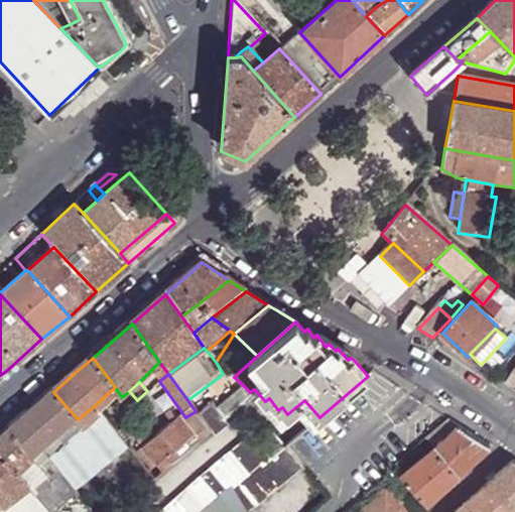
[(245,387),(218,412),(226,422),(254,396),(250,392),(245,387)]
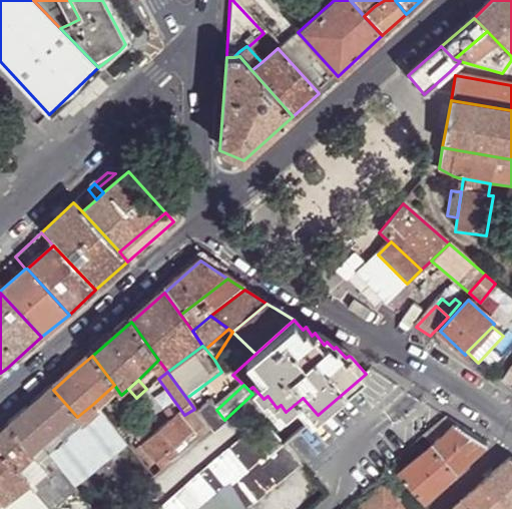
[(53,390),(10,428),(32,455),(57,434),(77,417),(53,390)]
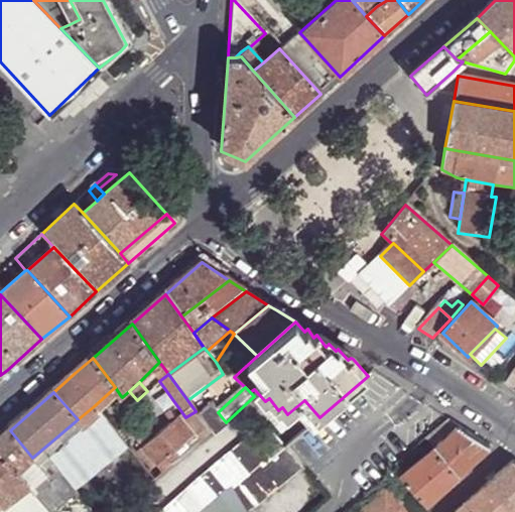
[(94,406),(78,419),(85,428),(101,415),(94,406)]
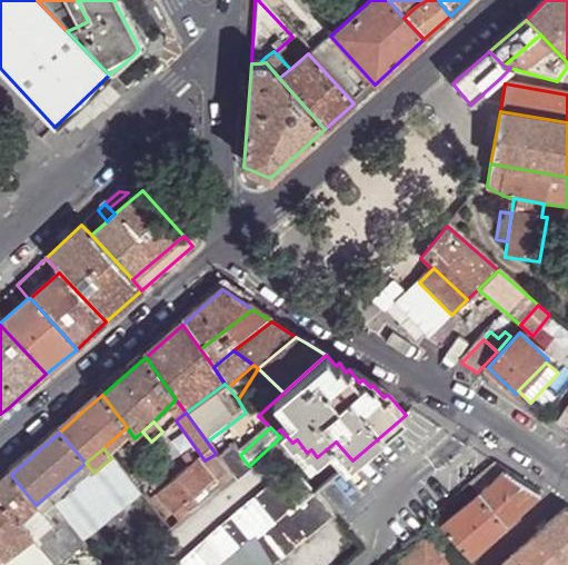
[(235,448),(220,461),(235,478),(238,482),(252,469),(249,466),(240,455),(235,448)]
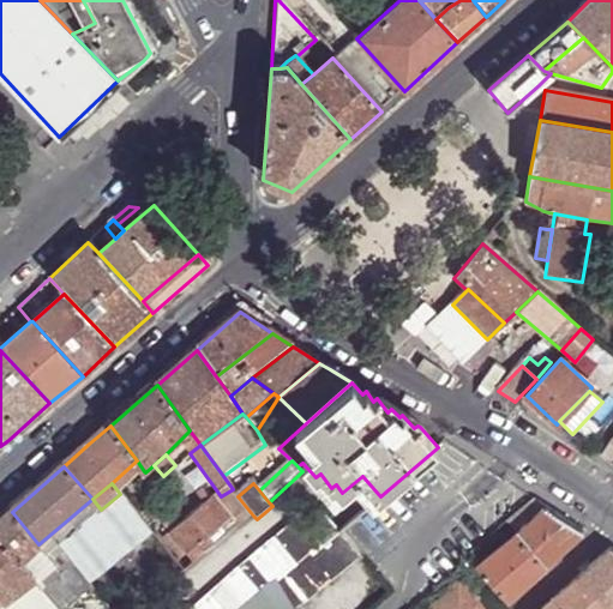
[(233,489),(221,496),(215,501),(232,523),(238,529),(253,516),(238,496),(233,489)]
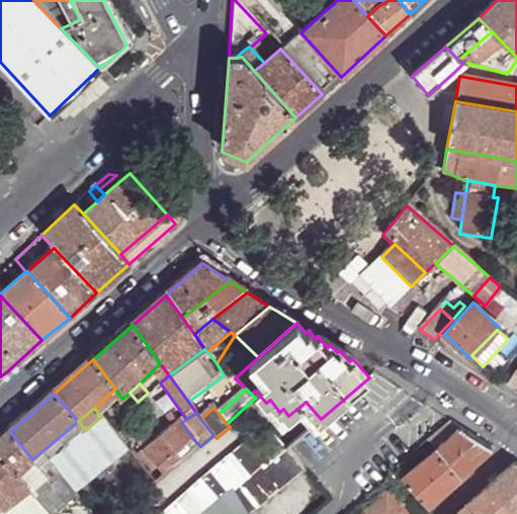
[(58,470),(63,478),(77,497),(132,453),(103,416),(101,417),(85,430),(66,448),(60,453),(51,461),(58,470)]
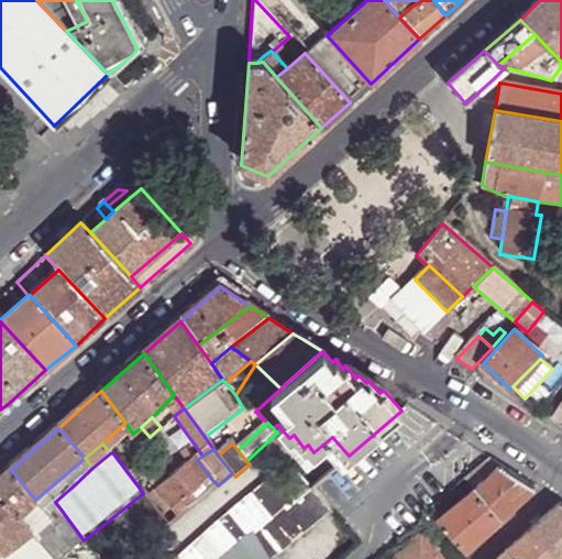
[(85,458),(63,477),(72,488),(92,468),(85,458)]
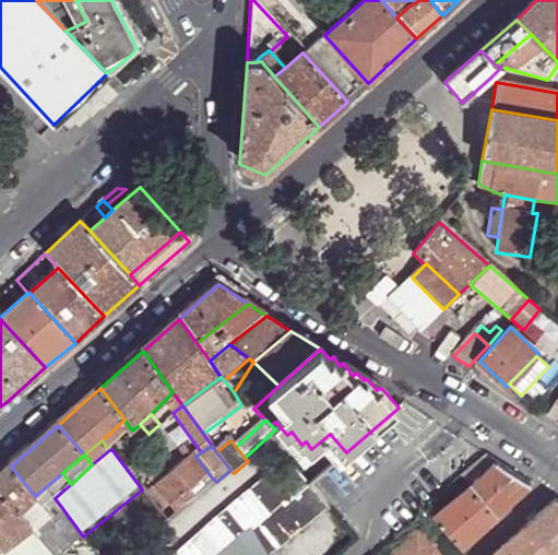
[(174,508),(211,476),(196,457),(173,474),(157,487),(173,507),(174,508)]
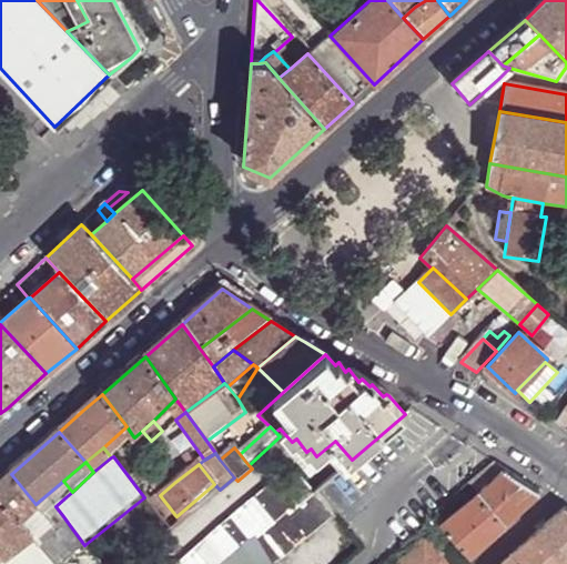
[(505,469),(498,465),(473,486),(478,493),(505,469)]
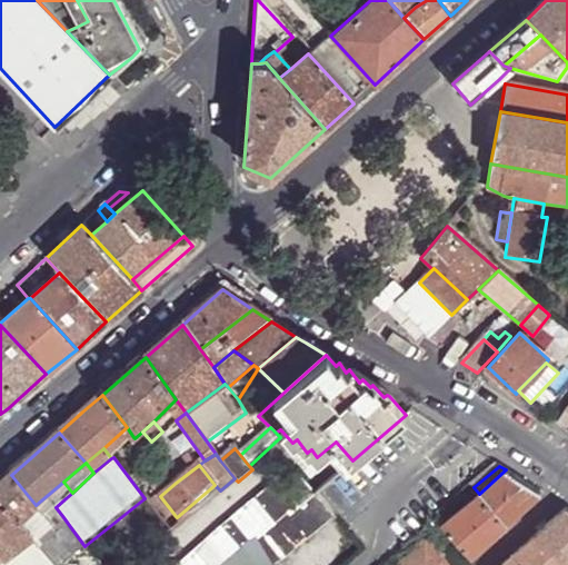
[(506,469),(479,494),(507,527),(545,496),(506,469)]
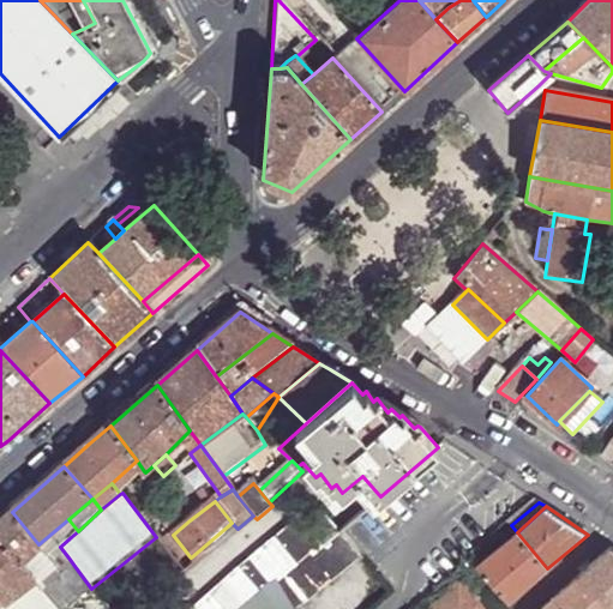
[(12,512),(0,522),(0,535),(23,565),(41,549),(38,544),(12,512)]
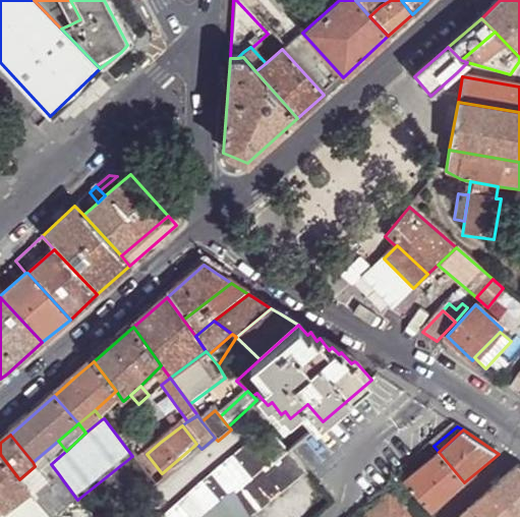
[(147,454),(161,442),(157,436),(141,448),(147,454)]
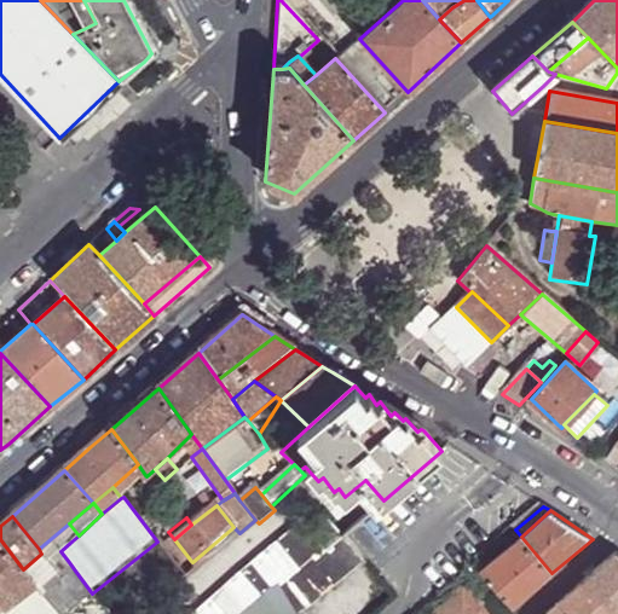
[(324,550),(341,536),(328,520),(311,534),(324,550)]
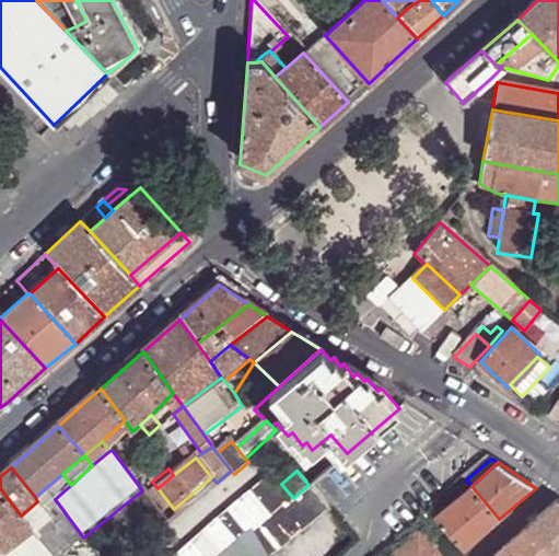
[(35,497),(37,501),(45,509),(55,499),(65,490),(71,485),(62,474),(35,497)]
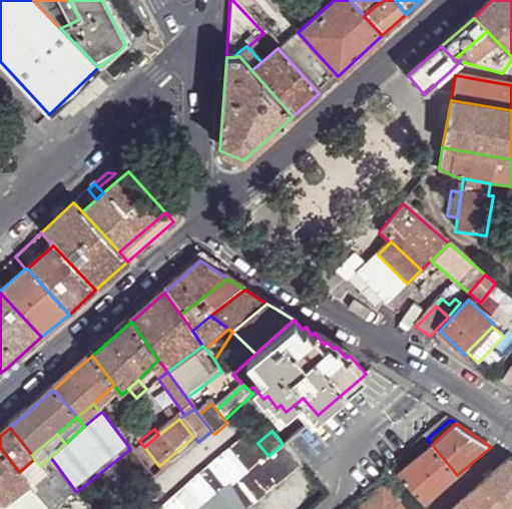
[(300,465),(283,444),(269,456),(258,443),(250,434),(200,477),(165,508),(246,508),(254,504),(300,465)]
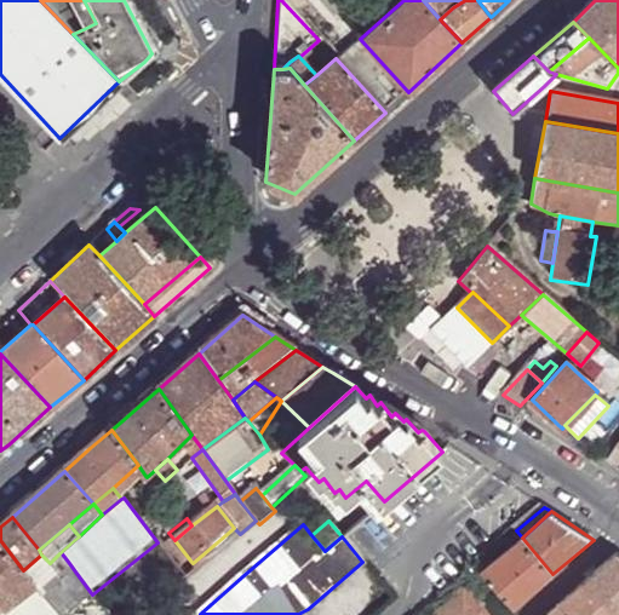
[(193,563),(200,572),(240,534),(234,528),(193,563)]
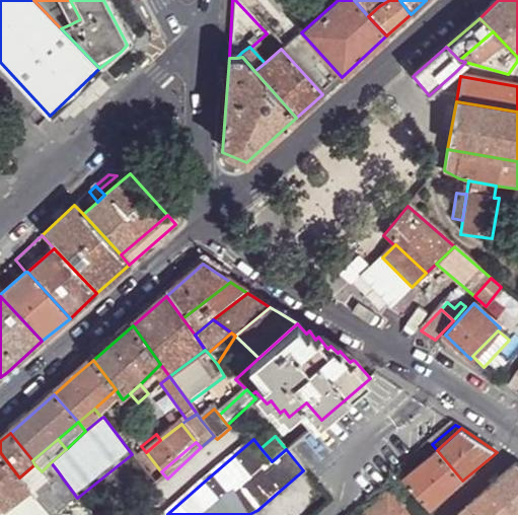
[(437,450),(403,480),(429,508),(462,481),(437,450)]
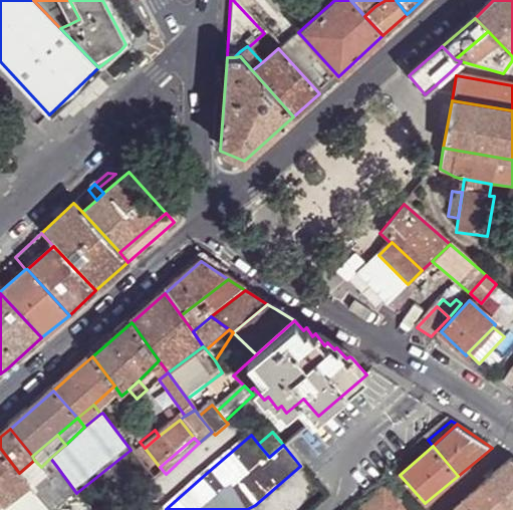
[(0,503),(4,509),(30,489),(25,482),(19,473),(0,448),(0,503)]
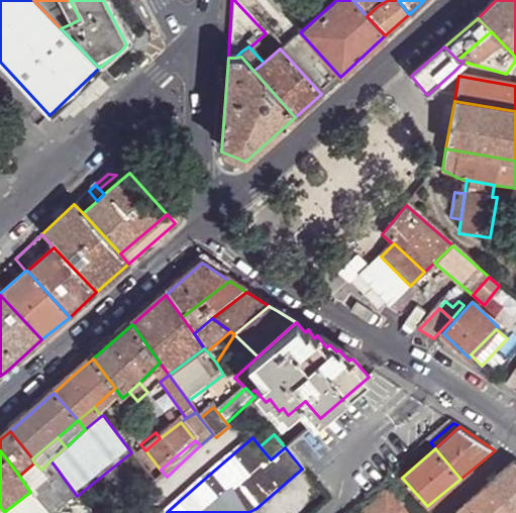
[(153,473),(160,469),(145,450),(139,455),(153,473)]
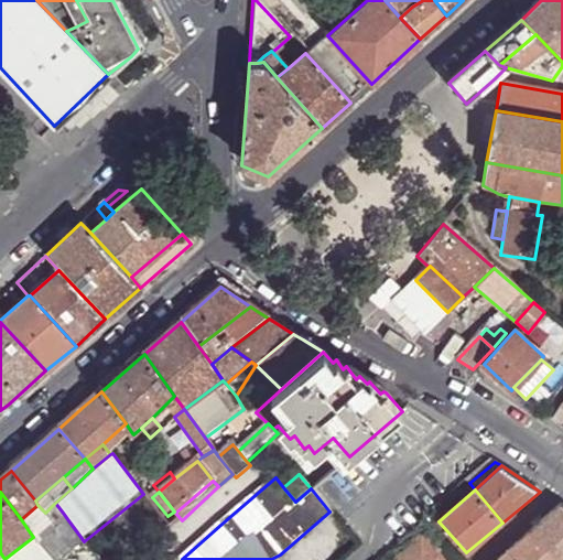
[(38,505),(21,519),(28,529),(33,537),(39,544),(68,520),(63,513),(55,503),(45,513),(38,505)]
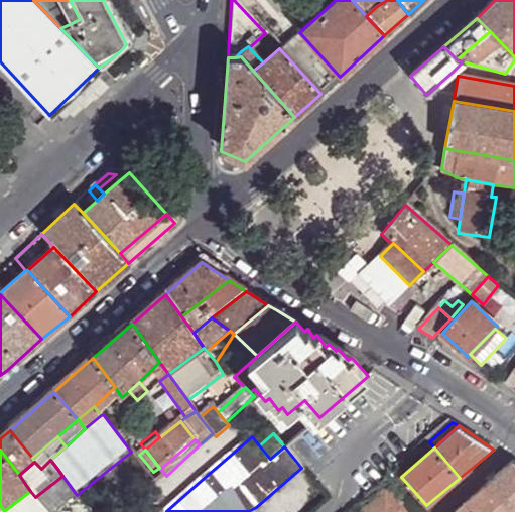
[(514,463),(513,462),(487,485),(511,511),(514,511),(514,463)]
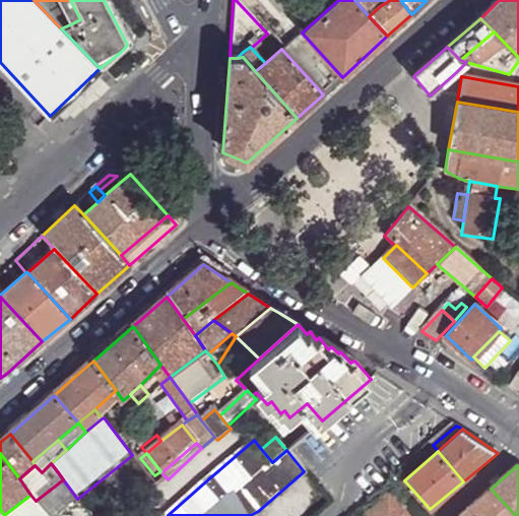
[(63,479),(36,501),(44,511),(47,515),(62,515),(79,501),(77,499),(63,479)]
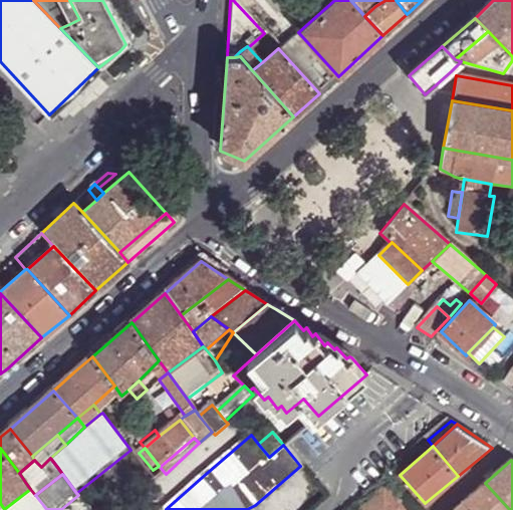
[(464,502),(471,509),(509,509),(485,483),(464,502)]
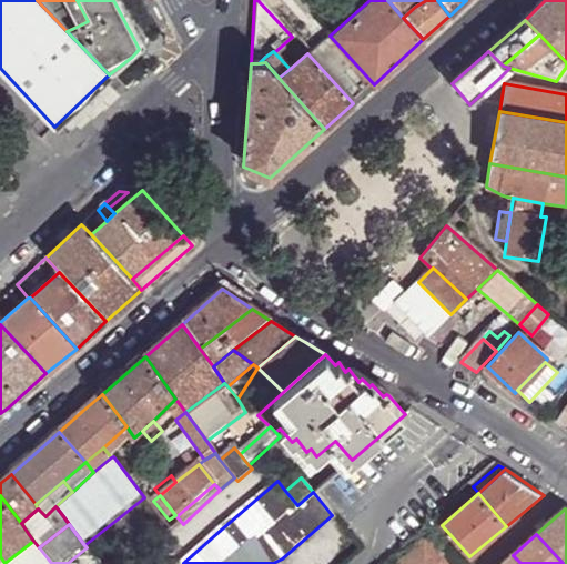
[(33,541),(4,563),(42,563),(48,559),(39,547),(33,541)]
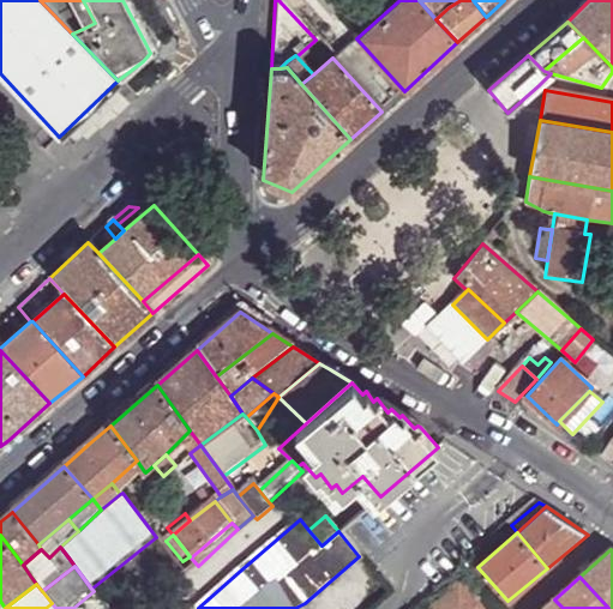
[(485,608),(487,596),(484,591),(474,600),(460,584),(433,608),(485,608)]
